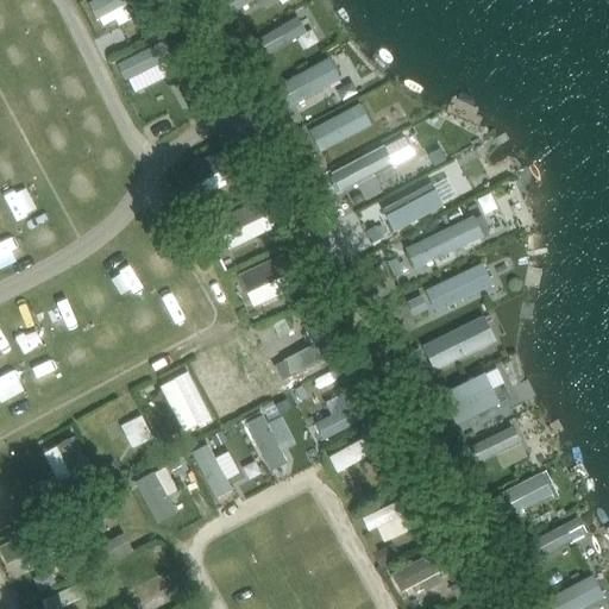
[(240,19),(280,2),(278,0),(253,0),(236,7),(240,19)]
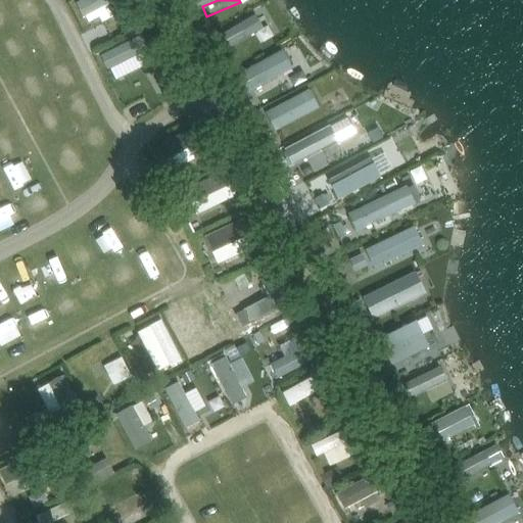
[(262,42),(271,36),(255,10),(212,35),(223,51),(255,32),(262,42)]
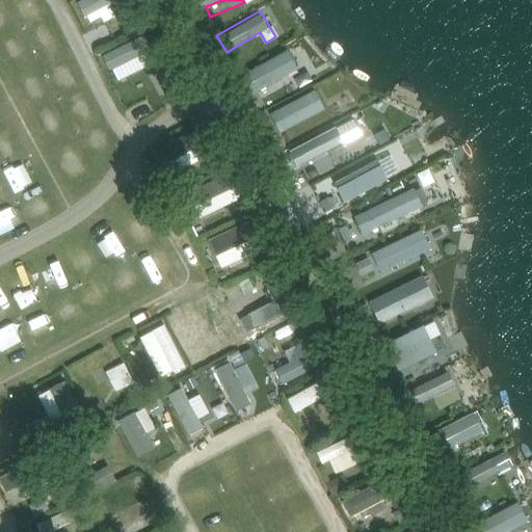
[(108,23),(86,33),(91,47),(114,35),(108,23)]
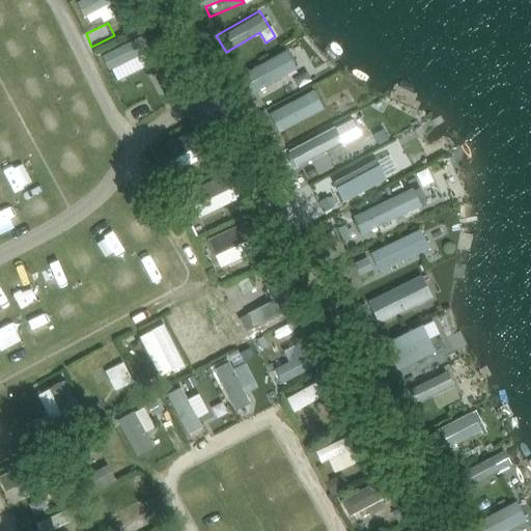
[(142,35),(100,52),(107,71),(116,66),(119,75),(152,61),(142,35)]
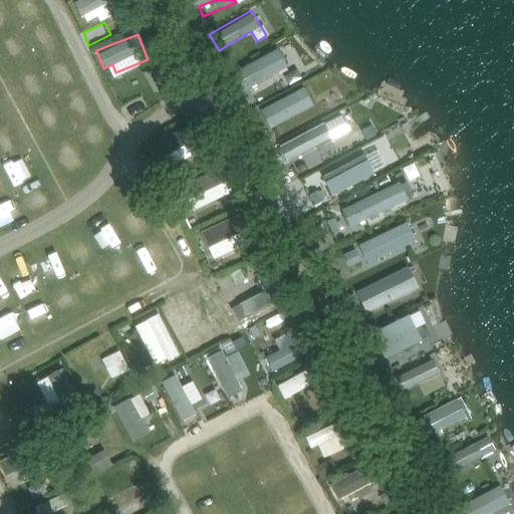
[(229,71),(239,91),(287,68),(278,48),(229,71)]
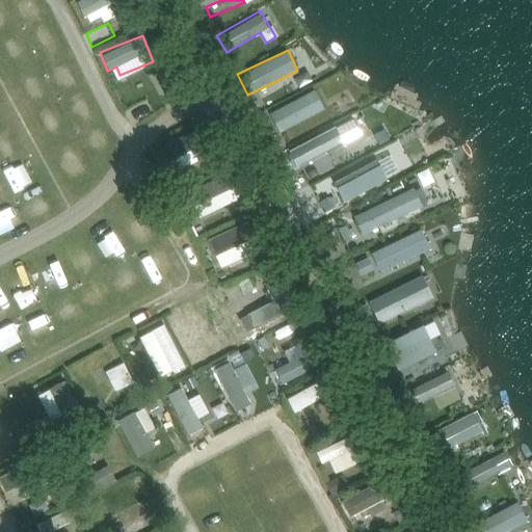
[(269,112),(280,132),(324,108),(313,88),(269,112)]
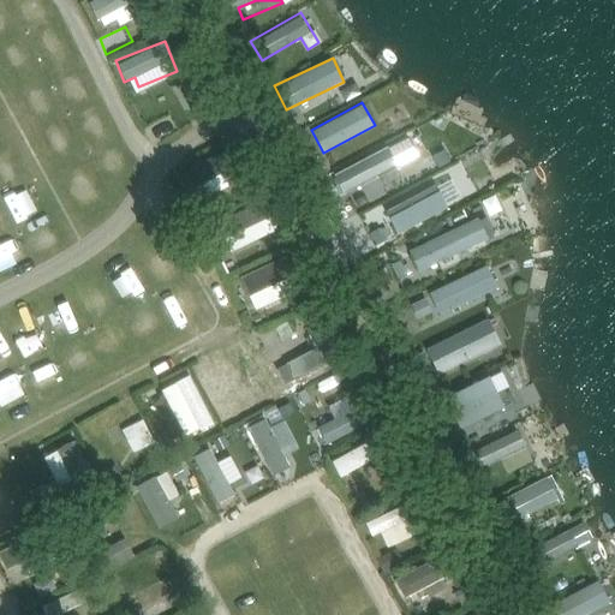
[(287,145),(292,154),(306,147),(300,138),(287,145)]
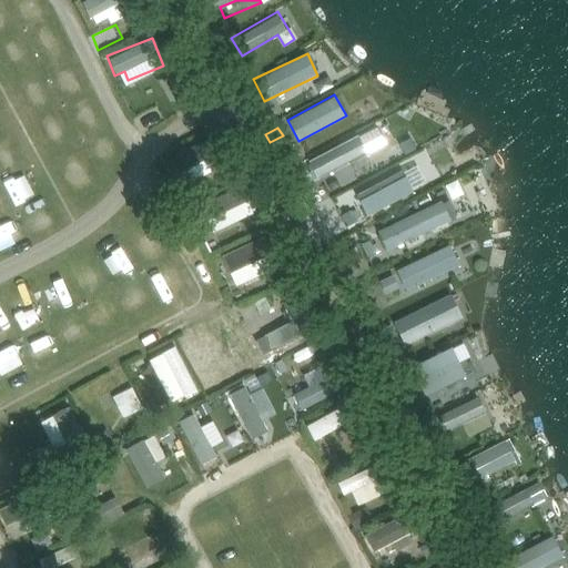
[(306,155),(315,176),(381,149),(372,128),(306,155)]
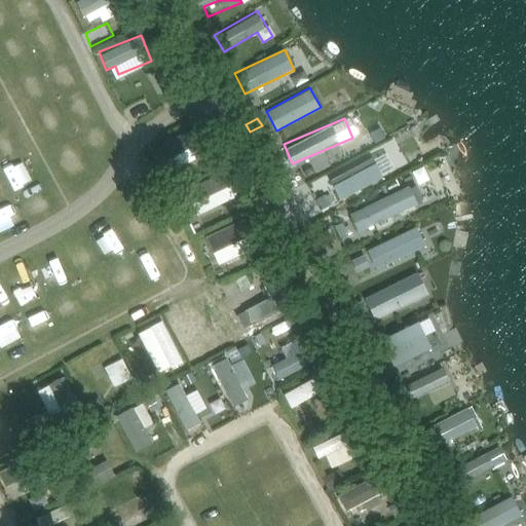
[(337,196),(396,172),(386,151),(328,177),(337,196)]
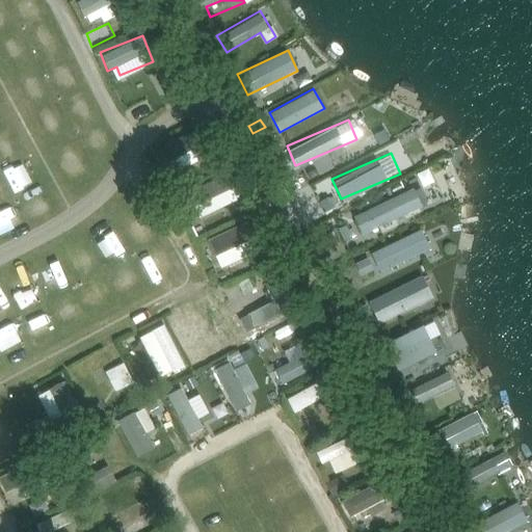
[(282,158),(272,163),(275,170),(286,165),(282,158)]
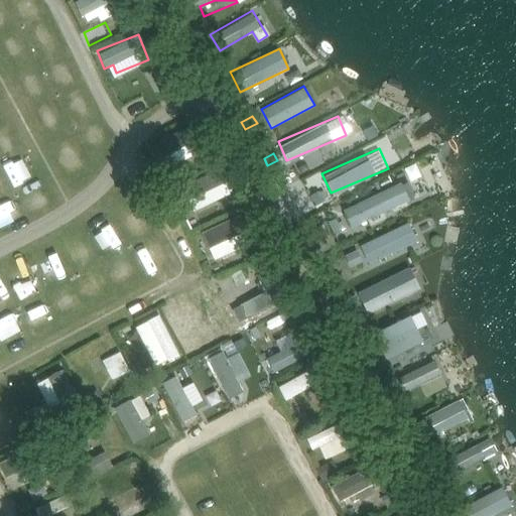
[(0,168),(0,188),(8,184),(0,168)]
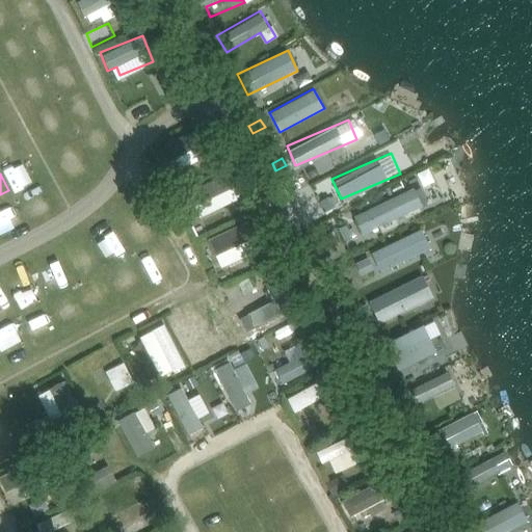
[(352,213),(361,233),(421,208),(413,188),(352,213)]
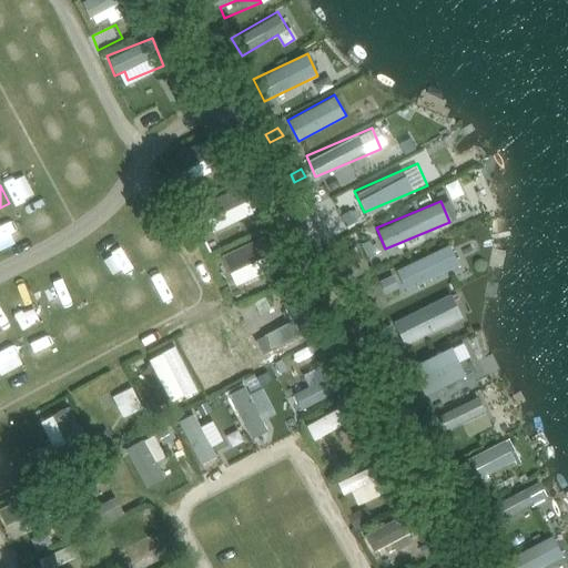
[(260,211),(249,216),(254,226),(265,221),(260,211)]
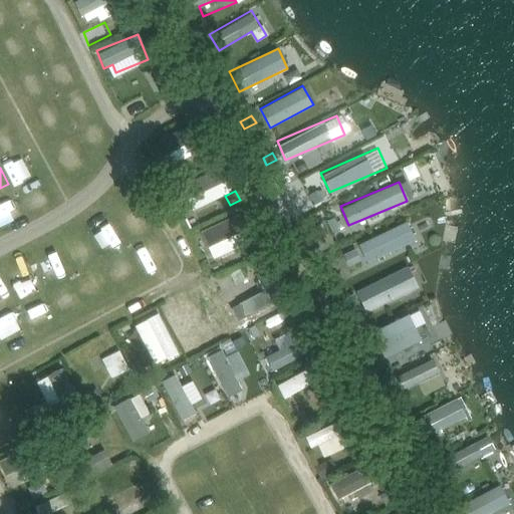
[(340,230),(334,218),(328,221),(333,233),(340,230)]
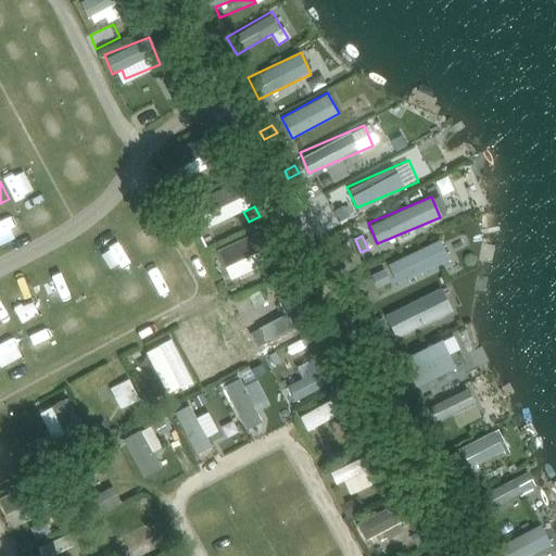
[(387,264),(396,285),(450,260),(440,238),(387,264)]
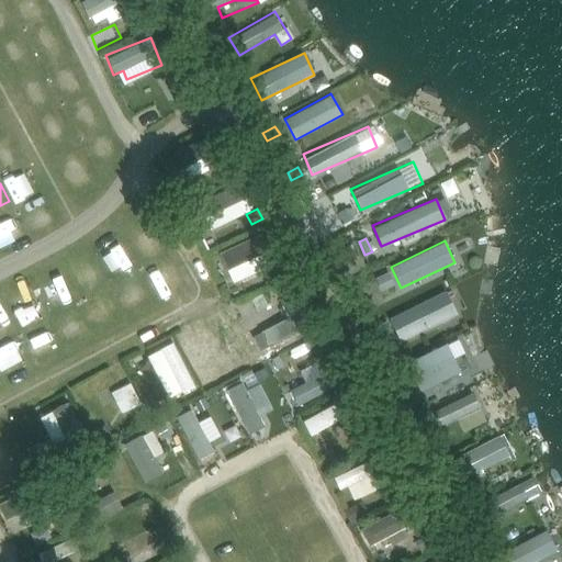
[(220,251),(231,281),(255,272),(244,243),(220,251)]
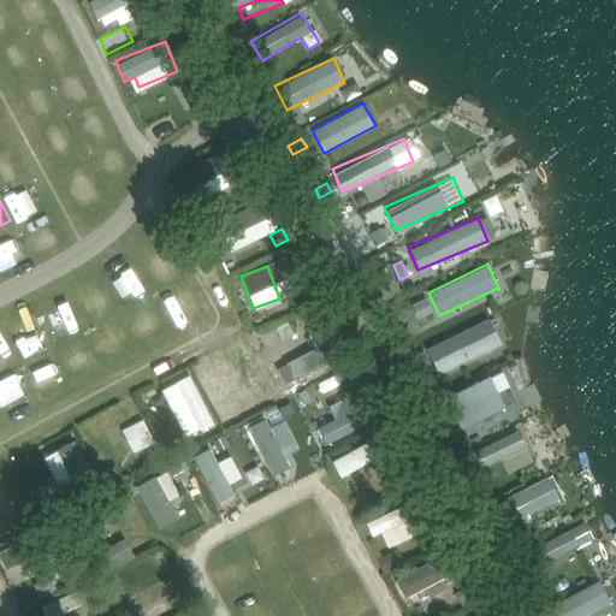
[(320,301),(313,286),(301,292),(309,307),(320,301)]
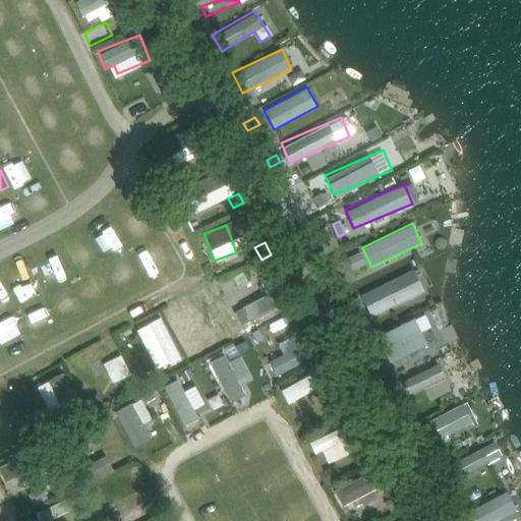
[(349,258),(354,271),(366,265),(361,253),(349,258)]
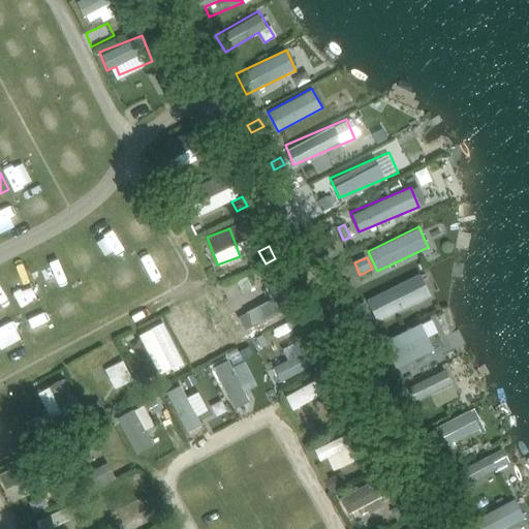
[(422,276),(367,294),(375,318),(430,299),(422,276)]
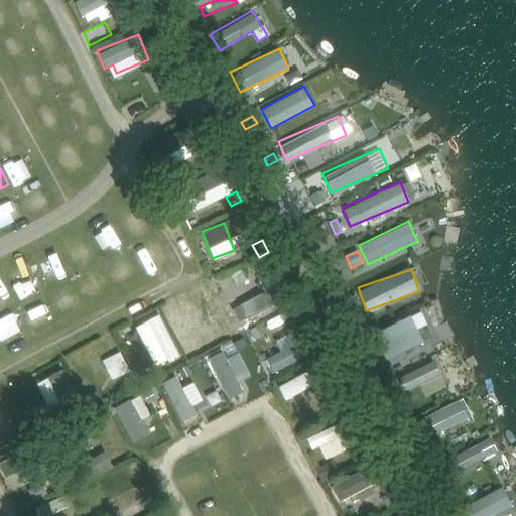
[(185,297),(203,343),(229,334),(212,288),(185,297)]
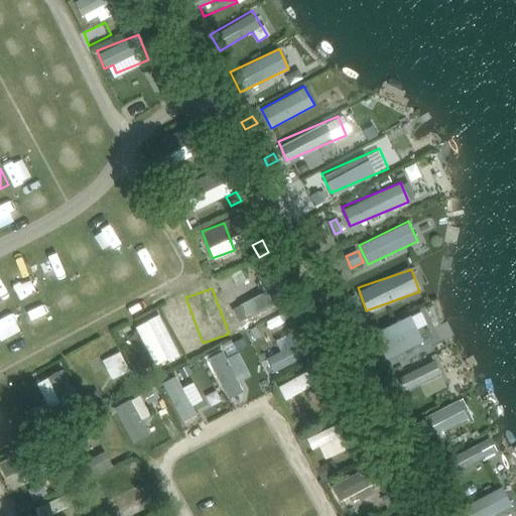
[(233,309),(242,323),(268,304),(259,292),(233,309)]
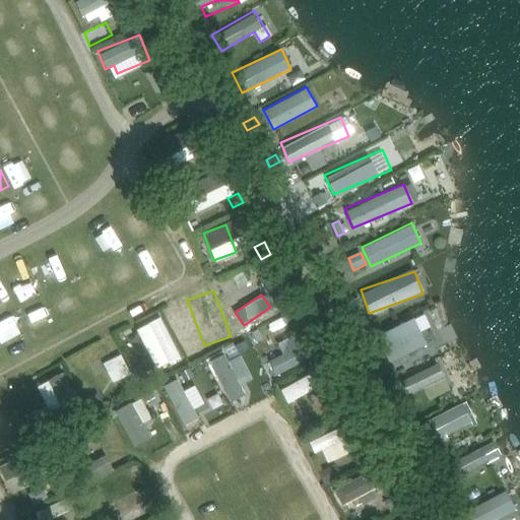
[(35,318),(52,313),(47,298),(30,303),(35,318)]
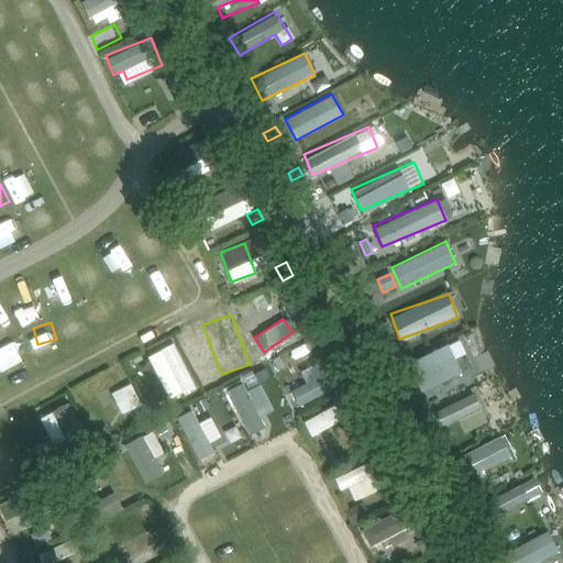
[(395,340),(387,322),(377,328),(385,344),(395,340)]
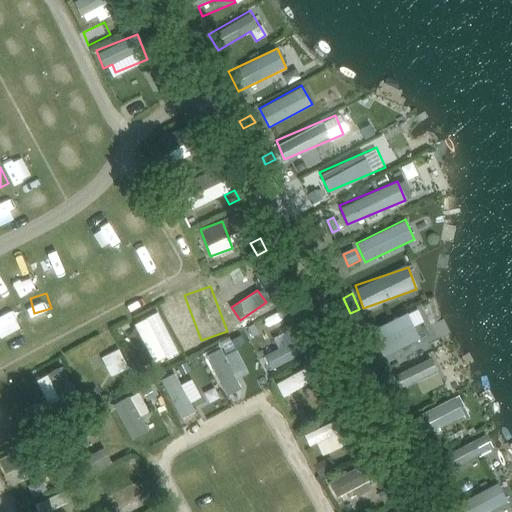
[(154,363),(178,352),(158,311),(134,323),(154,363)]
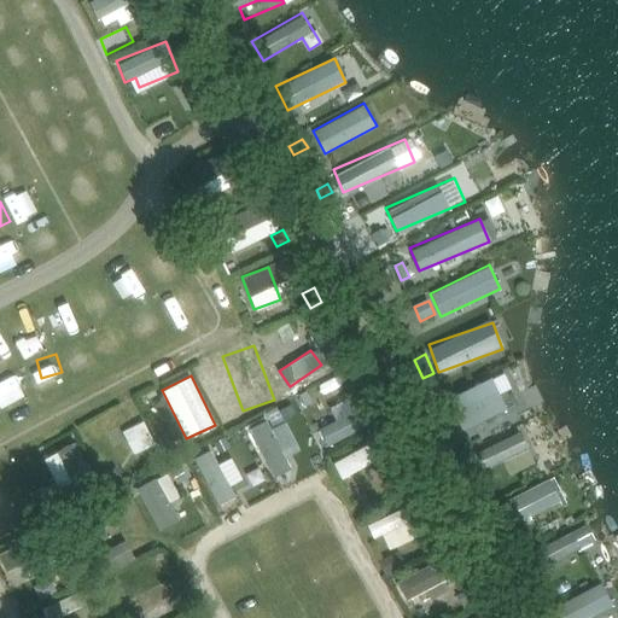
[(491,379),(448,401),(454,413),(464,431),(507,409),(491,379)]
